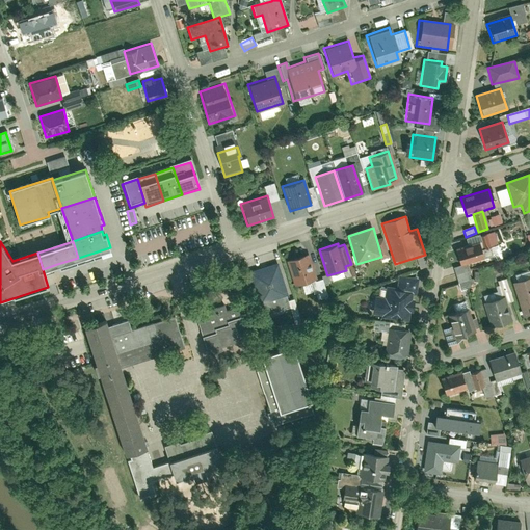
[(481,244),(453,253),(458,269),(485,262),(481,244)]
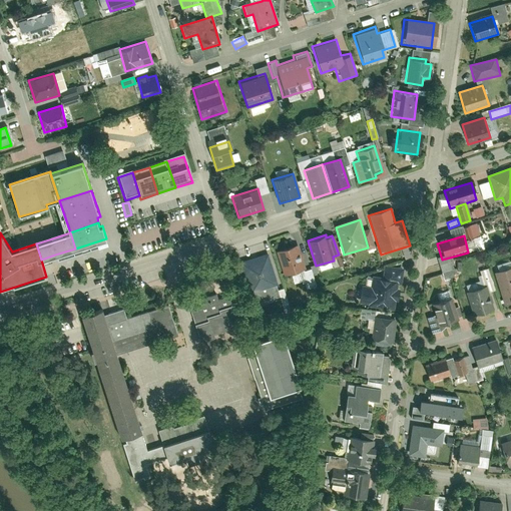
[(285,279),(305,272),(296,243),(276,250),(285,279)]
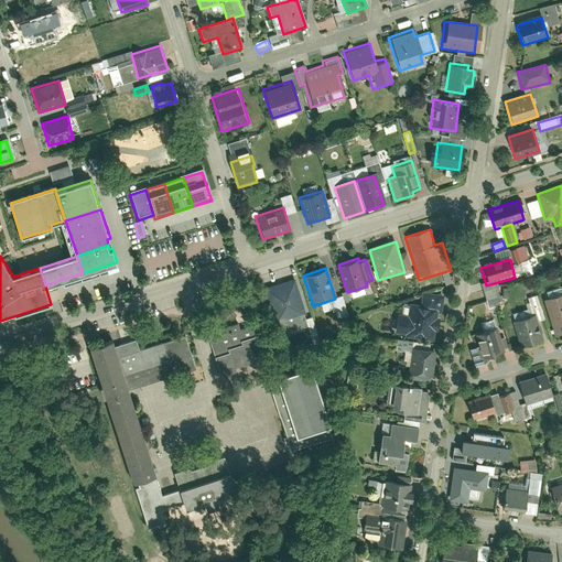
[(271,323),(306,312),(294,276),(260,288),(271,323)]
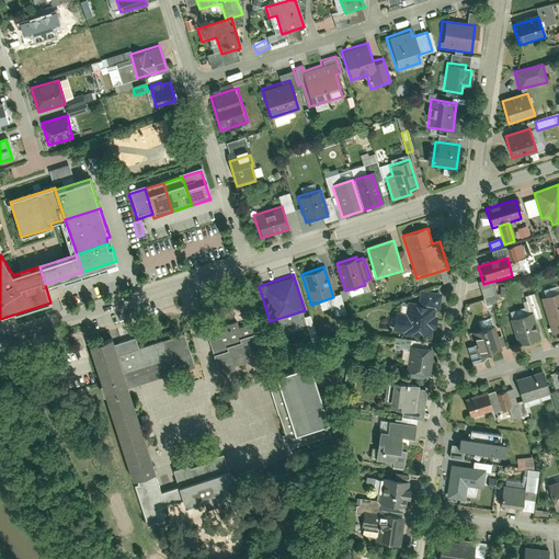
[(419,289),(418,300),(406,298),(405,312),(394,310),(391,328),(401,330),(401,332),(432,337),(435,310),(438,310),(441,293),(419,289)]
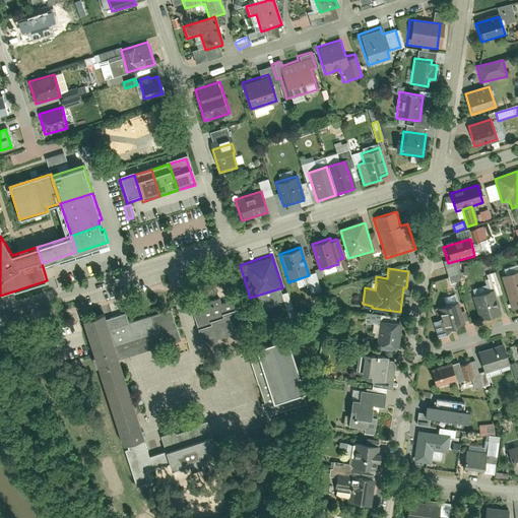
[(510,312),(517,309),(517,271),(517,270),(499,276),(510,312)]
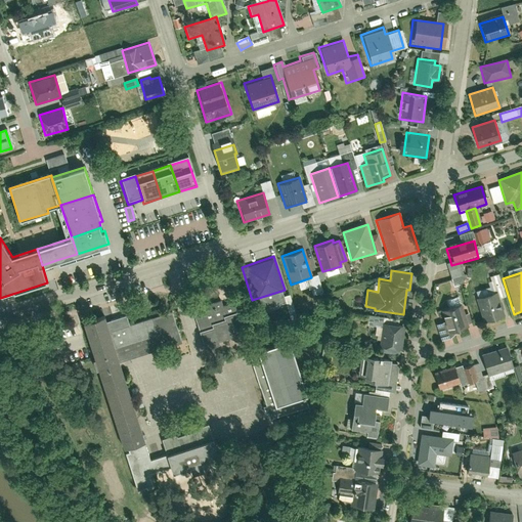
[(485,323),(502,318),(492,289),(476,294),(485,323)]
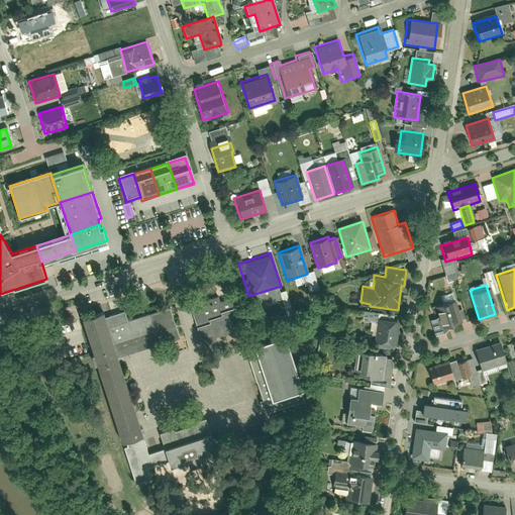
[(229,338),(225,326),(238,322),(230,296),(217,300),(215,295),(187,304),(201,347),(229,338)]
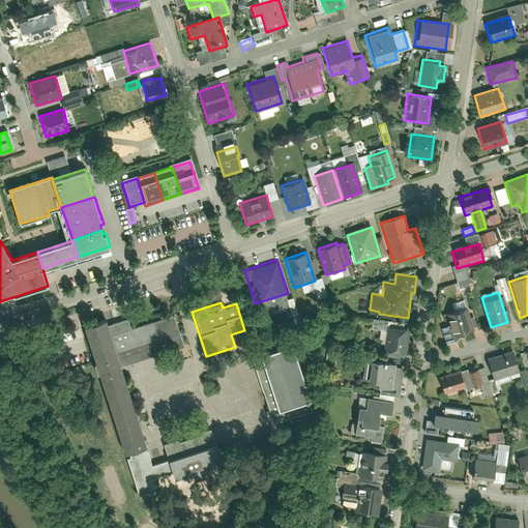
[(452,336),(472,331),(463,303),(444,310),(452,336)]
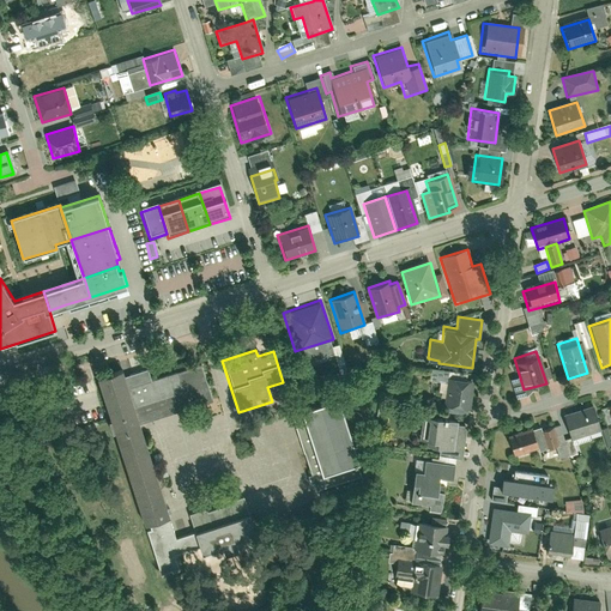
[(146,530),(162,579),(179,574),(174,555),(199,548),(194,532),(175,538),(169,516),(170,516),(141,424),(213,401),(201,364),(151,380),(147,368),(126,374),(122,364),(92,374),(140,526),(147,524),(150,528),(146,530)]
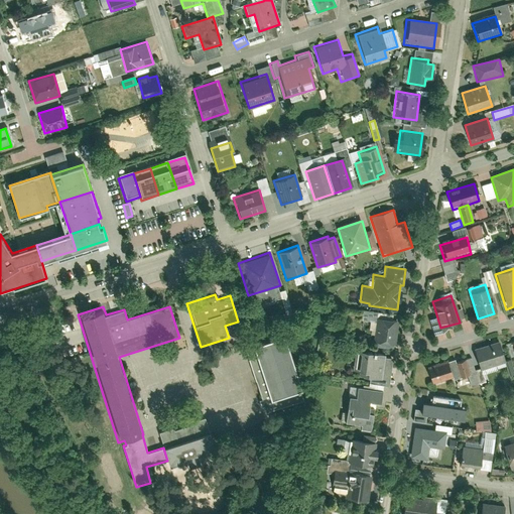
[(372,341),(394,344),(398,318),(376,315),(372,341)]
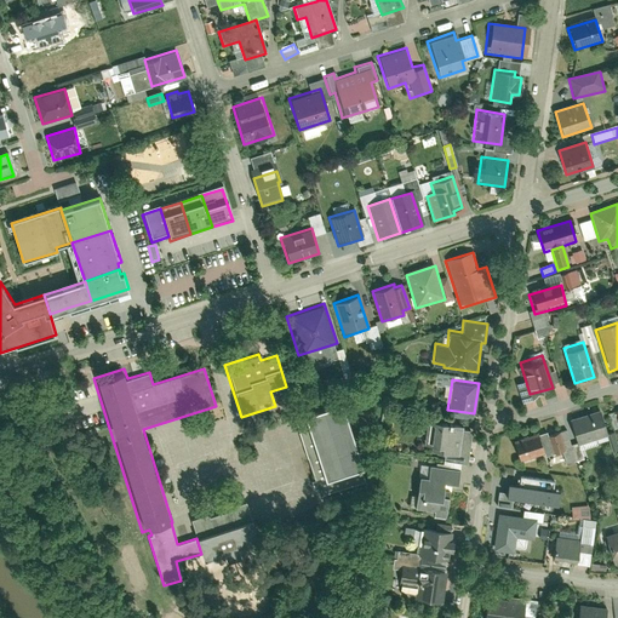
[(296,421),(320,498),(370,484),(345,406),(296,421)]
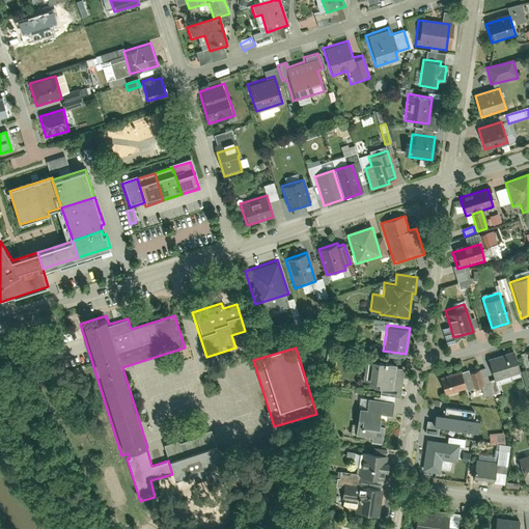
[(485,359),(493,382),(520,373),(512,351),(485,359)]
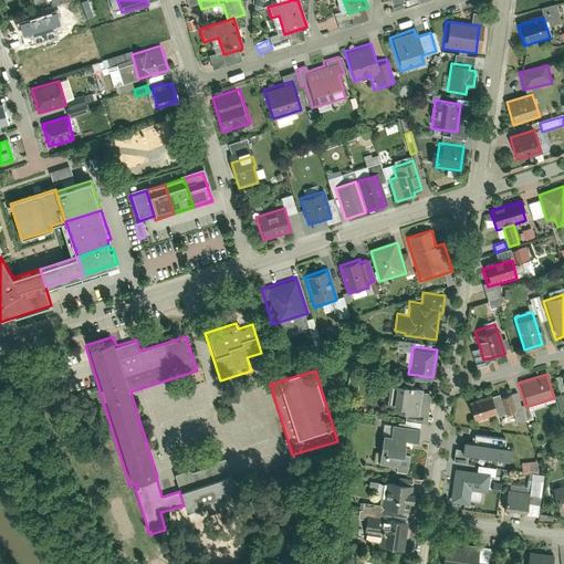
[(385,409),(404,411),(403,420),(420,423),(421,414),(427,414),(430,390),(420,389),(421,385),(389,380),(385,409)]
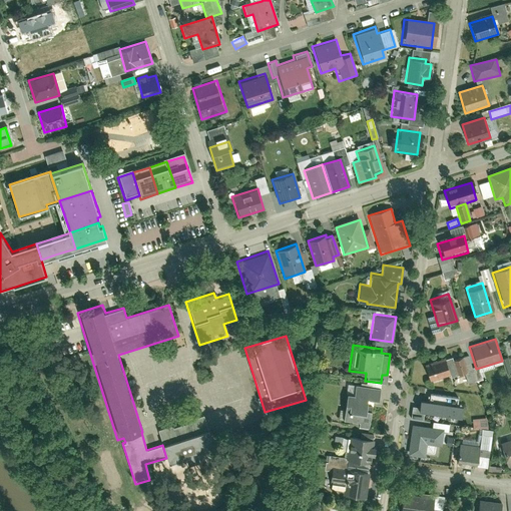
[(429,384),(450,377),(444,359),(424,365),(429,384)]
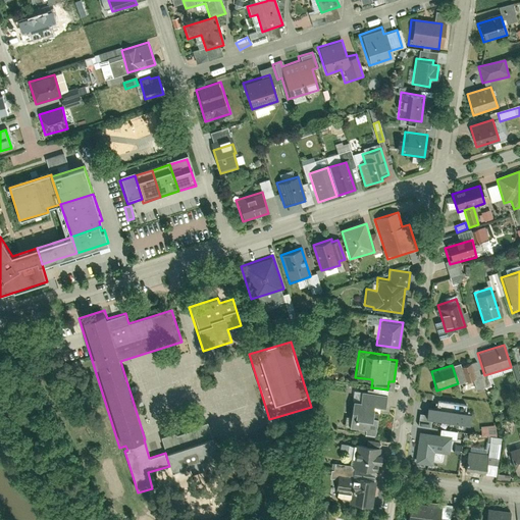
[(388,396),(355,392),(350,427),(366,430),(365,438),(377,439),(380,416),(372,415),(373,406),(386,408),(388,396)]
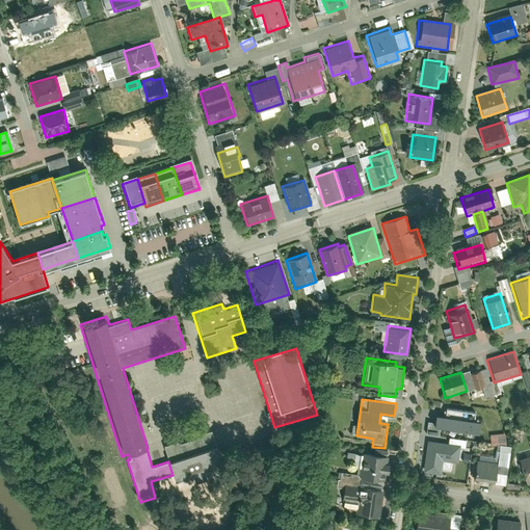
[(426,422),(424,435),(439,436),(440,428),(477,433),(479,422),(473,421),(474,414),(446,411),(445,417),(433,416),(432,423),(426,422)]
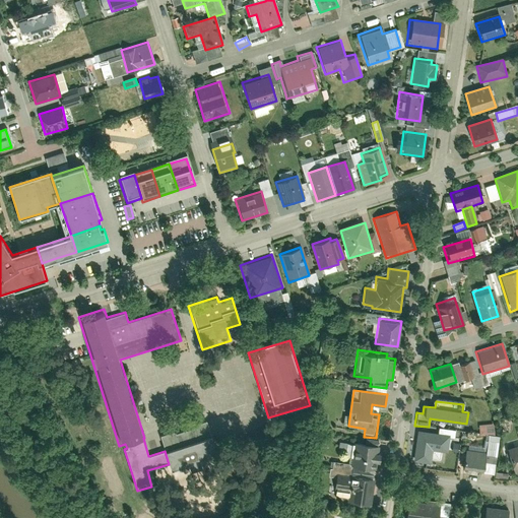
[(171,471),(190,465),(192,473),(204,469),(202,461),(215,457),(214,452),(216,451),(211,436),(206,438),(201,422),(191,425),(192,427),(176,432),(175,431),(166,433),(171,449),(165,451),(169,464),(171,471)]
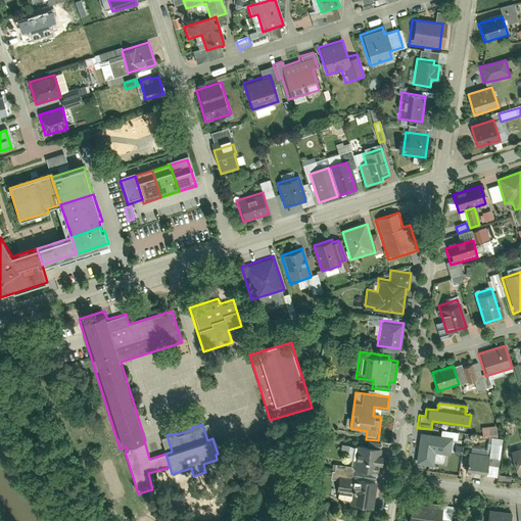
[(496,428),(481,428),(482,438),(496,438),(496,428)]
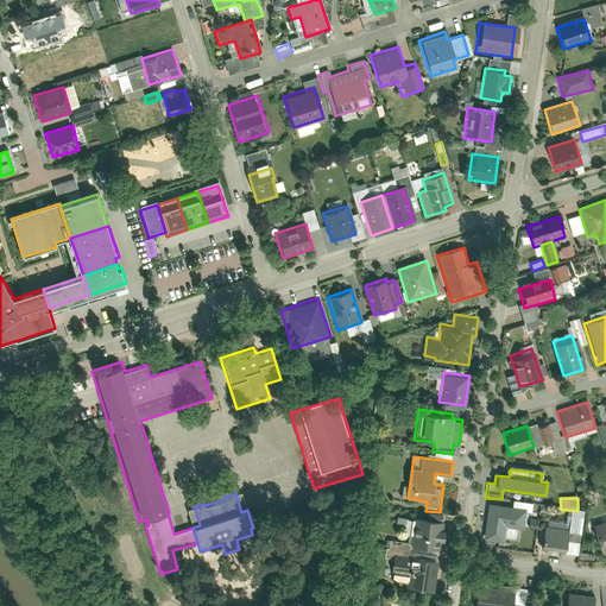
[(505,540),(506,528),(522,530),(525,510),(486,505),(481,537),(505,540)]
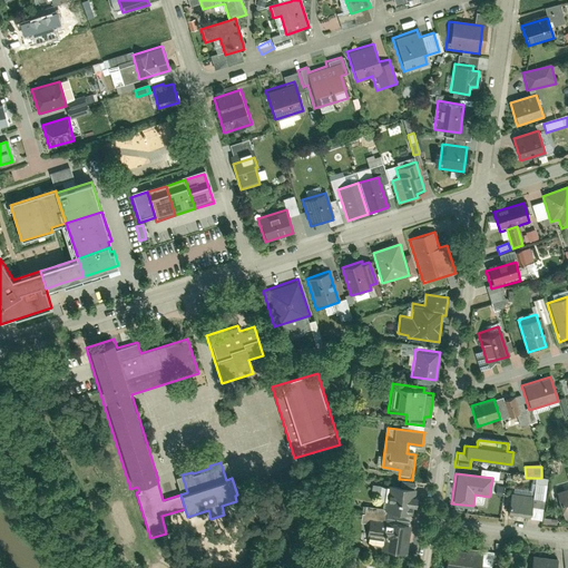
[(385,512),(409,515),(411,486),(388,483),(385,512)]
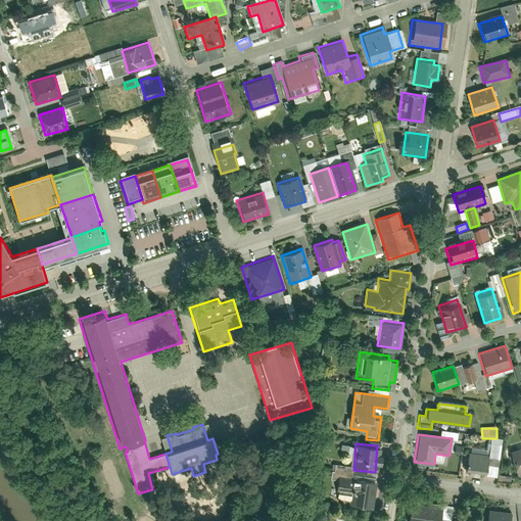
[(520,451),(511,454),(518,478),(520,477),(520,451)]
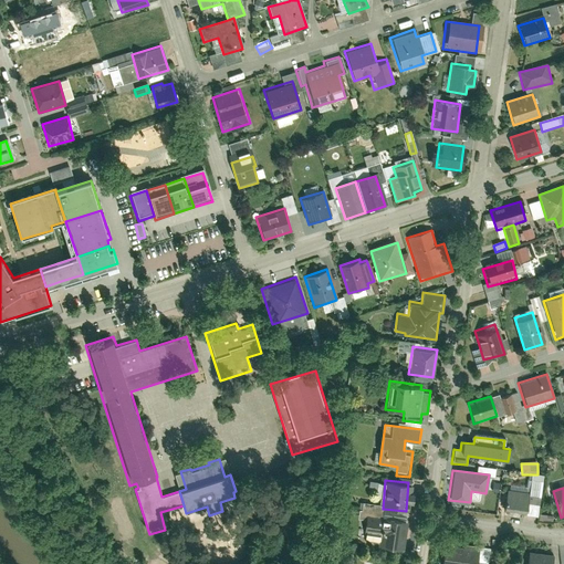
[(528,493),(505,490),(502,512),(524,515),(528,493)]
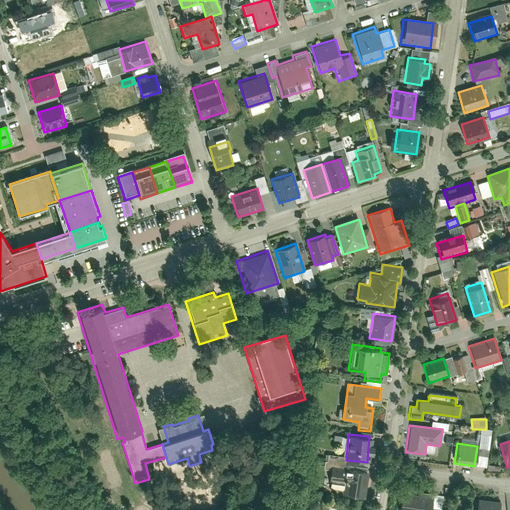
[(344,496),(366,499),(370,474),(348,470),(344,496)]
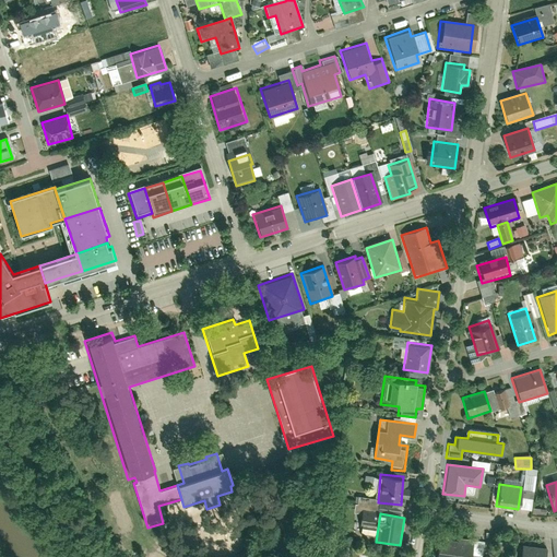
[(469,556),(472,541),(437,536),(434,556),(469,556)]
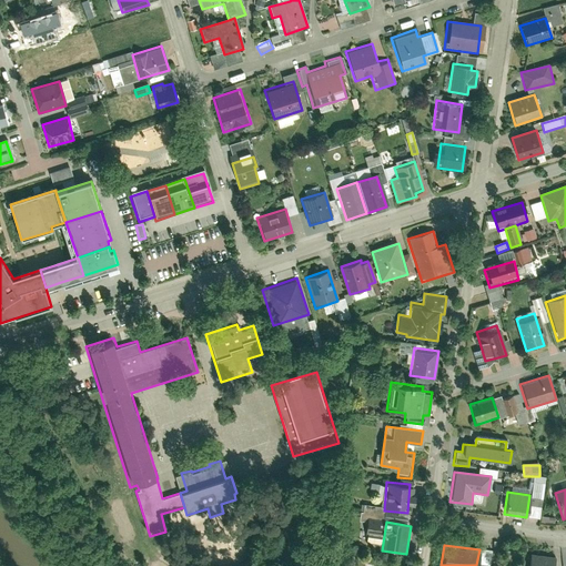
[(553,565),(555,554),(529,551),(526,565),(553,565)]
